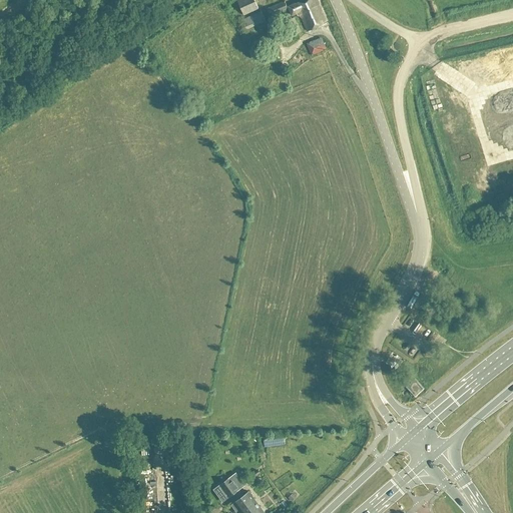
[(236,0),(243,15),(258,9),(253,0),(236,0)]
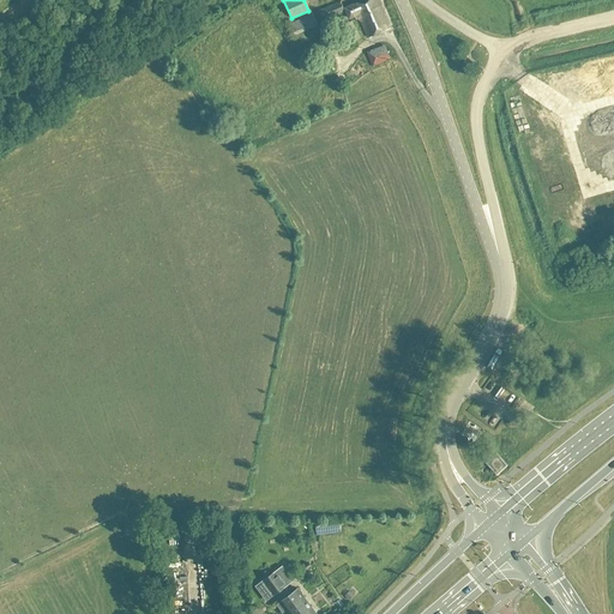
[(362,0),(344,7),(349,18),(354,16),(356,18),(359,18),(367,35),(390,24),(379,0),(362,0)]
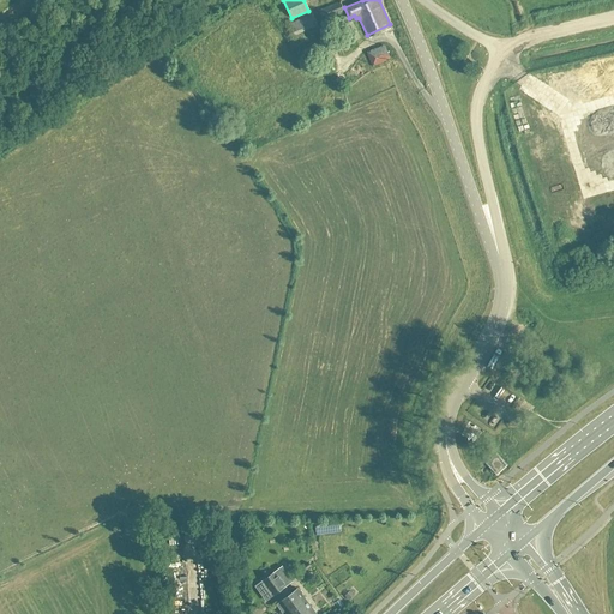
[(341,1),(319,10),(323,19),(344,11),(341,1)]
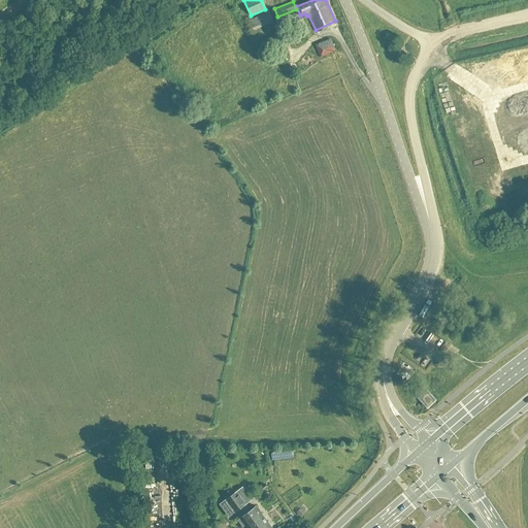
[(269,11),(246,22),(251,31),(252,31),(255,37),(263,33),(260,27),(273,22),(269,11)]
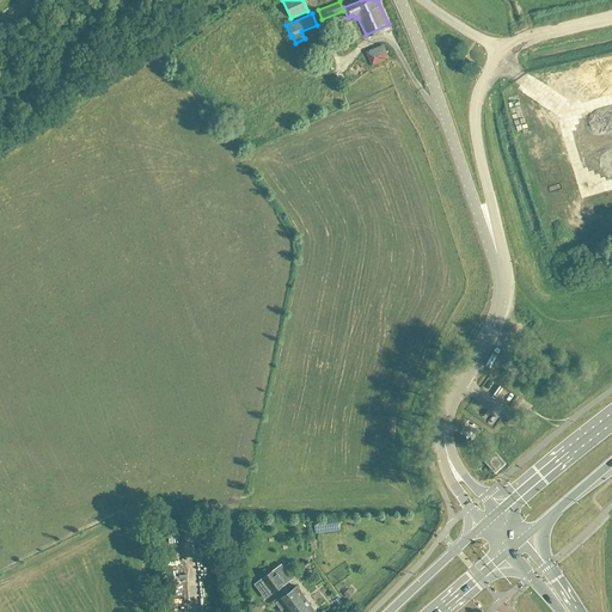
[(350,20),(340,26),(348,43),(359,37),(350,20)]
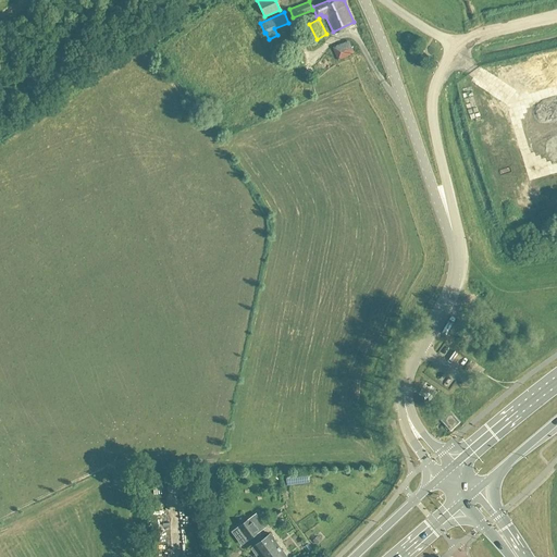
[(338,60),(355,53),(349,40),(333,47),(338,60)]
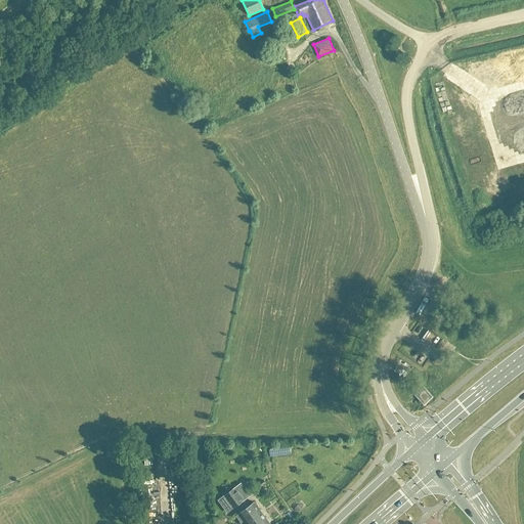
[(300,70),(313,60),(310,55),(296,64),(300,70)]
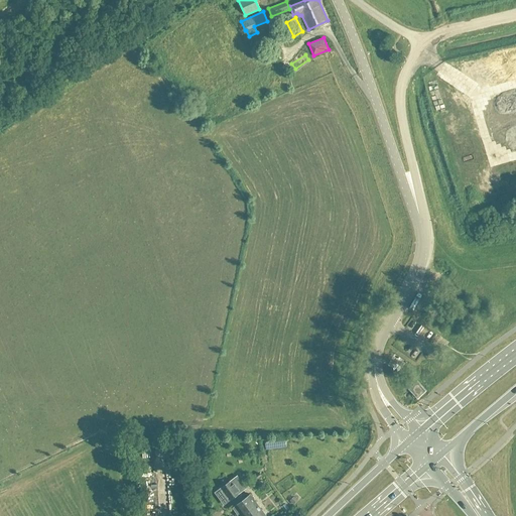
[(426,390),(417,380),(407,389),(417,399),(426,390)]
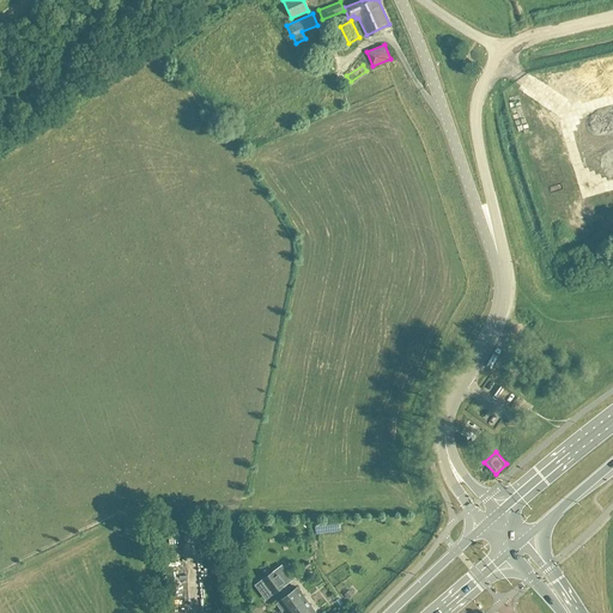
[(338,523),(314,527),(315,534),(339,530),(338,523)]
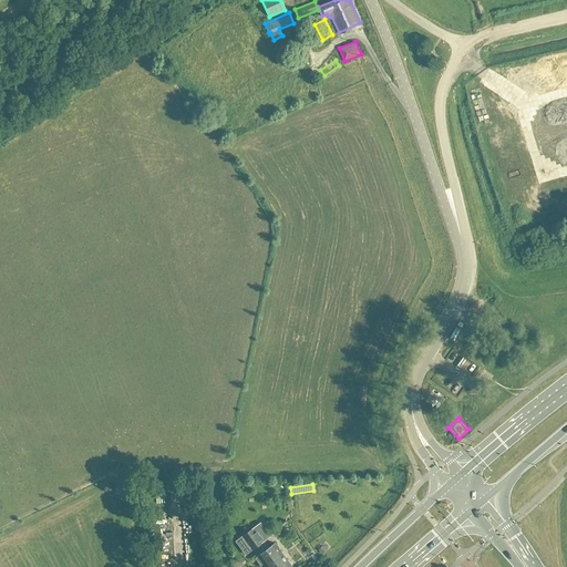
[(271,536),(260,522),(243,536),(253,549),(271,536)]
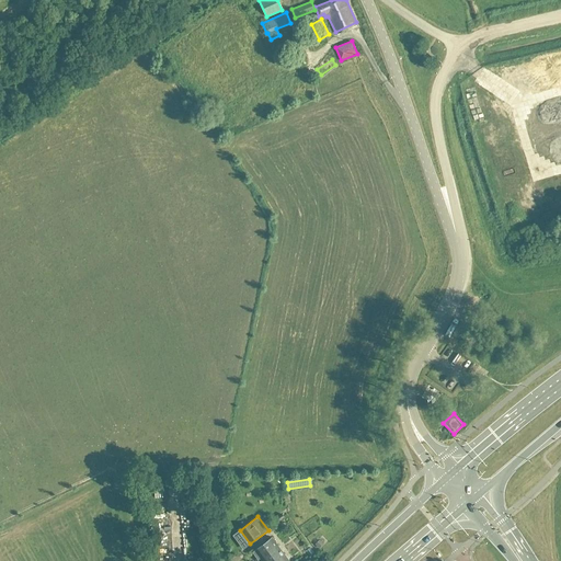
[(288,560),(272,538),(254,550),(262,560),(288,560)]
